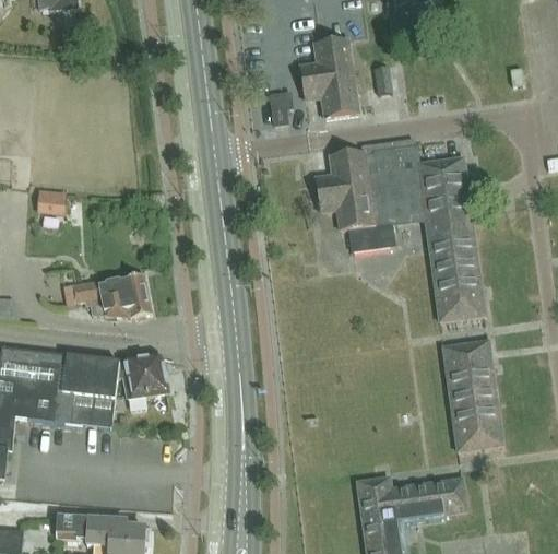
[(48,10),(75,8),(74,0),(37,0),(38,9),(48,8),(48,10)]
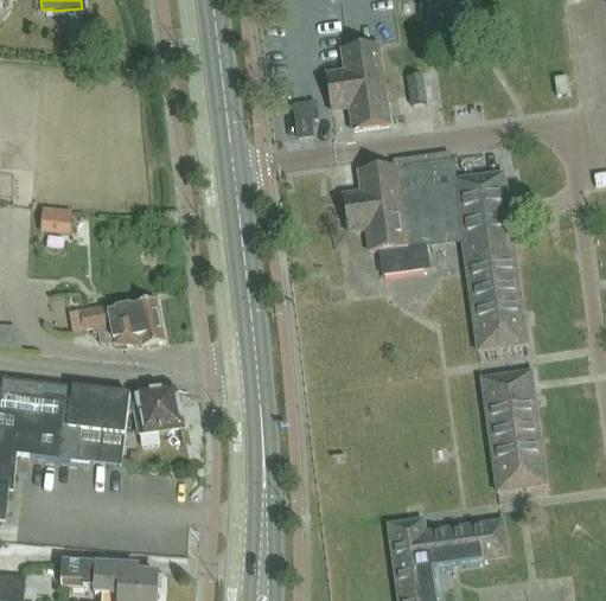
[(428,0),(433,34),(467,30),(463,0),(428,0)]
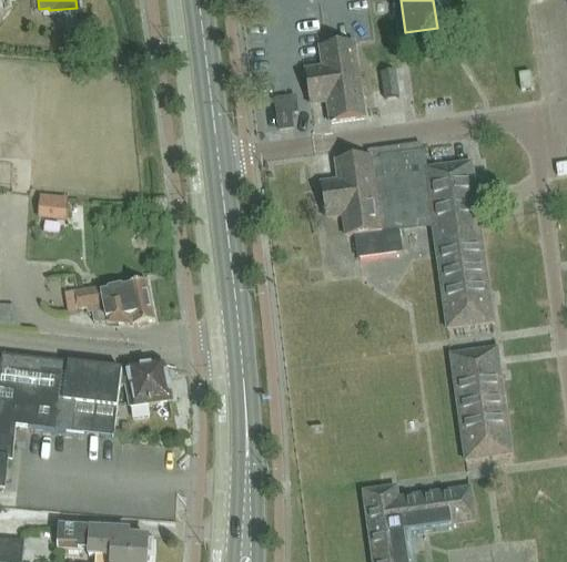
[(364,114),(353,38),(319,42),(322,64),(304,67),(309,101),(326,99),(330,119),(364,114)]
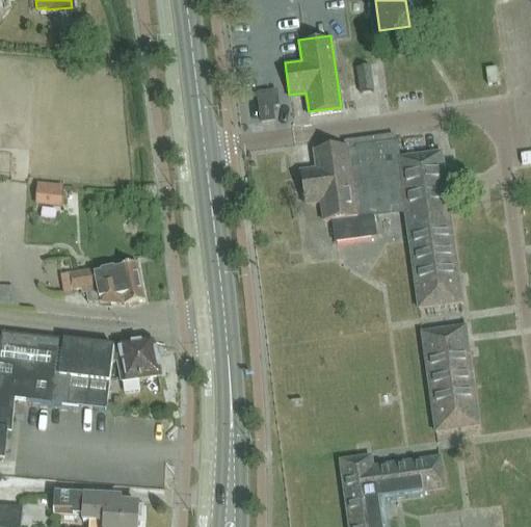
[(355,64),(359,90),(373,88),(369,62),(355,64)]
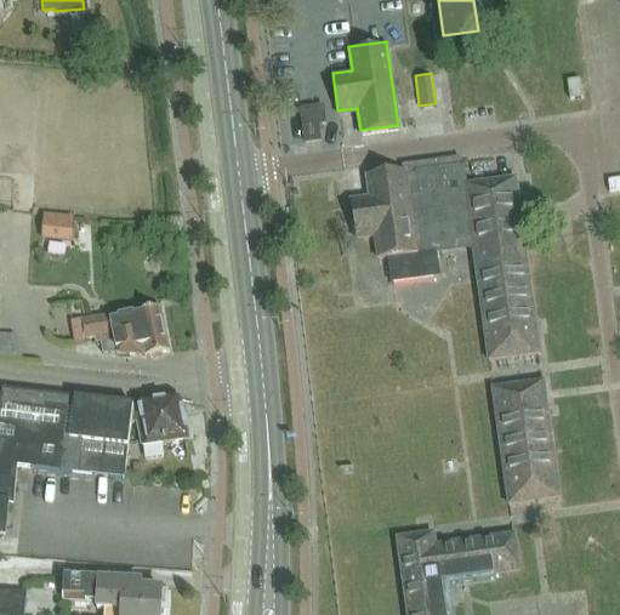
[(579,74),(567,75),(569,95),(581,94),(579,74)]
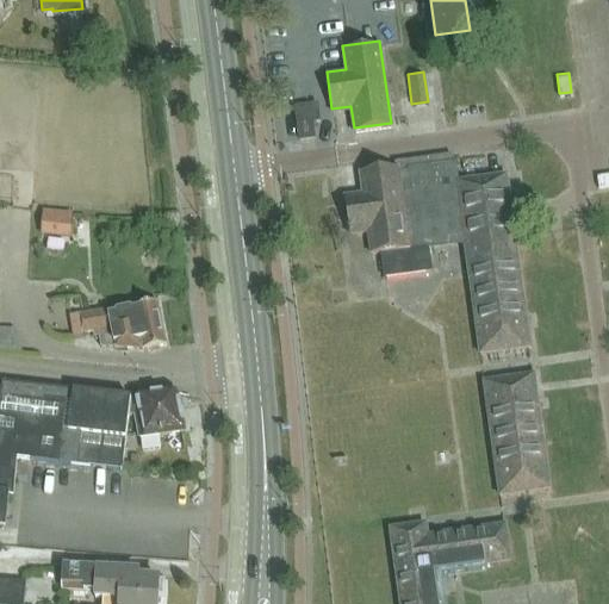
[(319,119),(317,104),(293,106),(298,139),(314,137),(311,120),(319,119)]
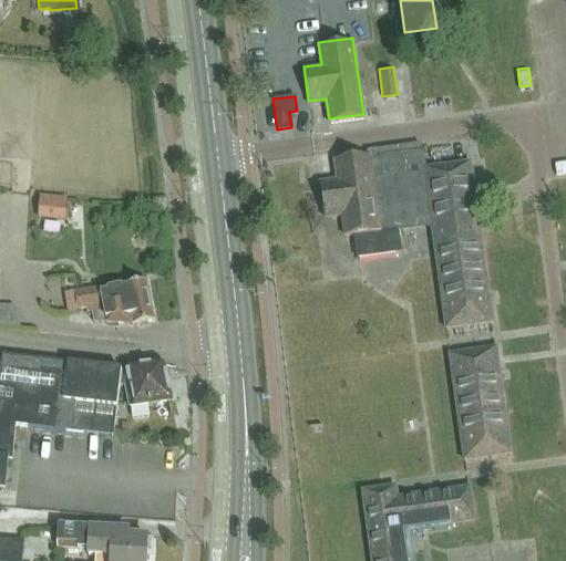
[(367,153),(333,157),(337,177),(319,180),(323,214),(341,211),(345,231),(352,230),(356,255),(400,248),(398,228),(431,224),(445,325),(491,319),(476,214),(467,157),(424,163),(422,147),(420,147),(419,141),(367,147),(367,153)]
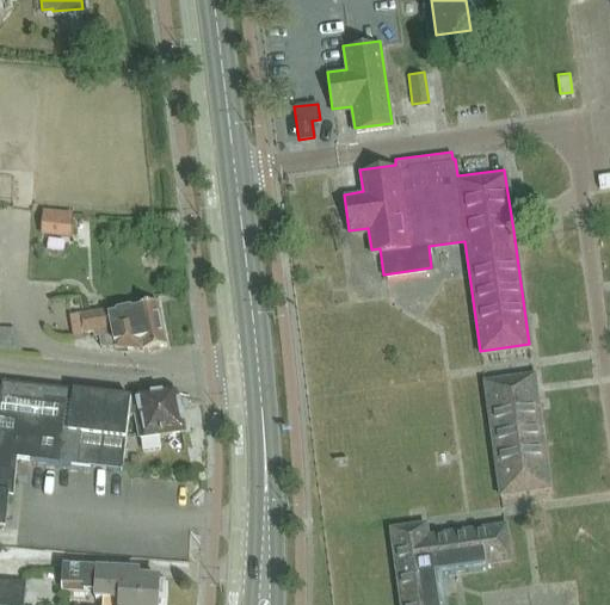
[(72,210),(42,207),(39,230),(69,234),(72,210)]
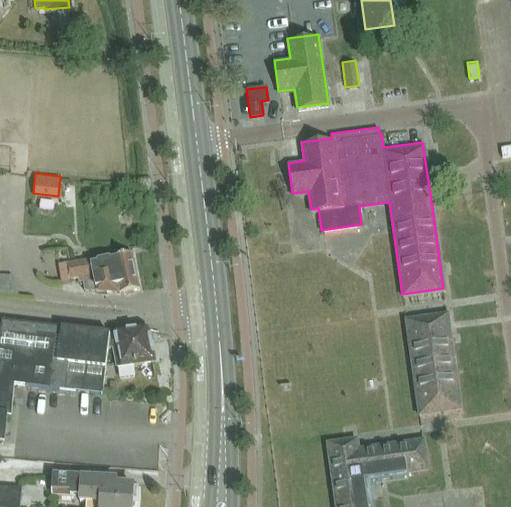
[(90,255),(64,260),(65,262),(67,277),(68,281),(81,278),(83,286),(95,288),(118,289),(138,285),(131,249),(91,257),(90,255)]
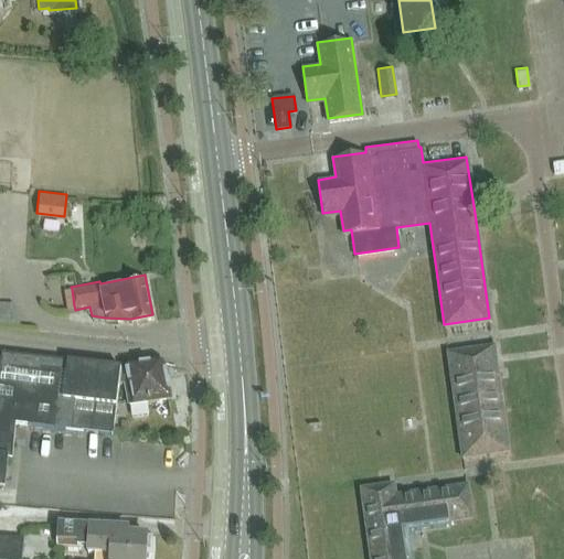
[(72,289),(63,290),(67,311),(75,310),(74,305),(72,289)]
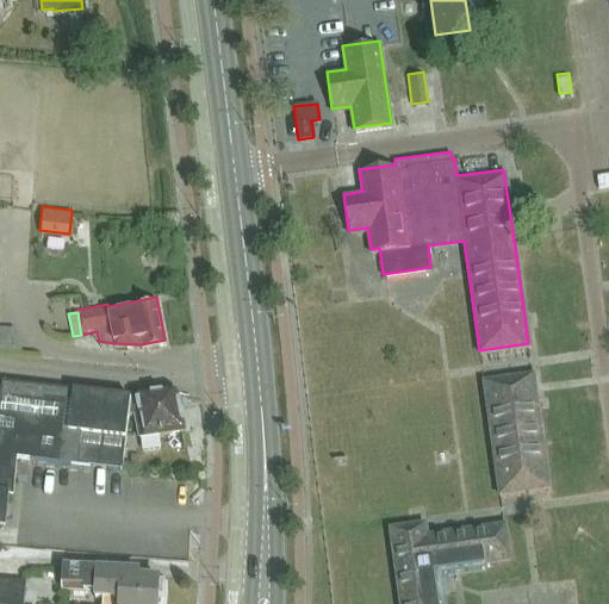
[(547,485),(532,380),(530,372),(483,379),(498,491),(547,485)]
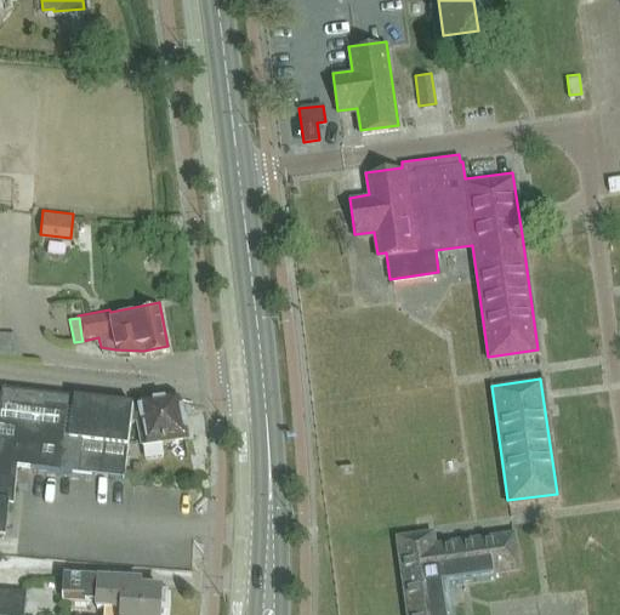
[(0,529),(3,530),(4,530),(7,497),(12,499),(17,461),(123,473),(129,420),(136,419),(141,442),(142,455),(161,453),(159,439),(185,434),(178,397),(177,394),(147,400),(113,396),(3,383),(0,398),(0,529)]
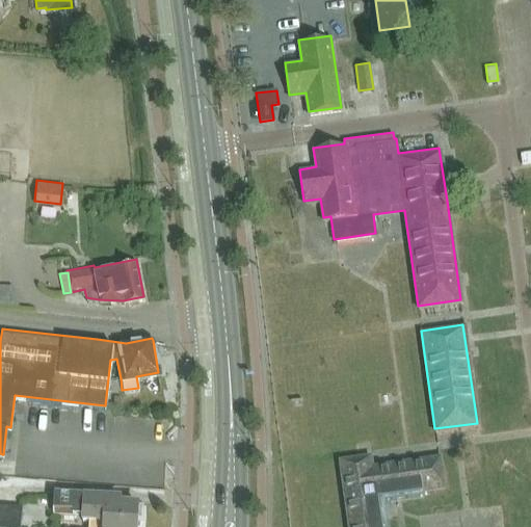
[(378,526),(378,517),(375,495),(442,485),(437,455),(371,465),(369,454),(340,458),(349,526),(378,526)]
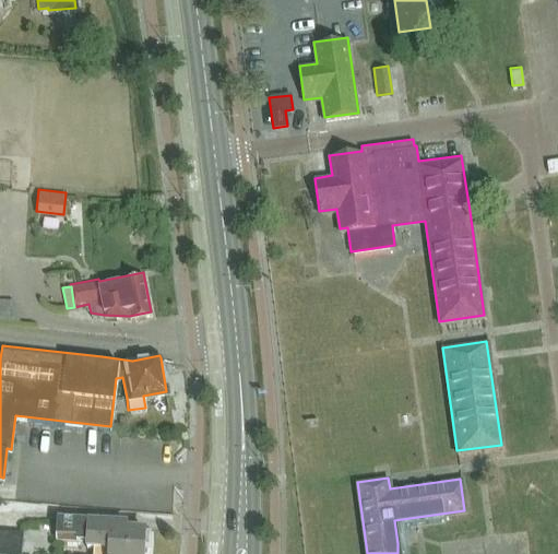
[(95,545),(93,553),(142,553),(144,528),(113,526),(113,520),(87,519),(87,518),(57,516),(56,537),(86,539),(86,545),(95,545)]
